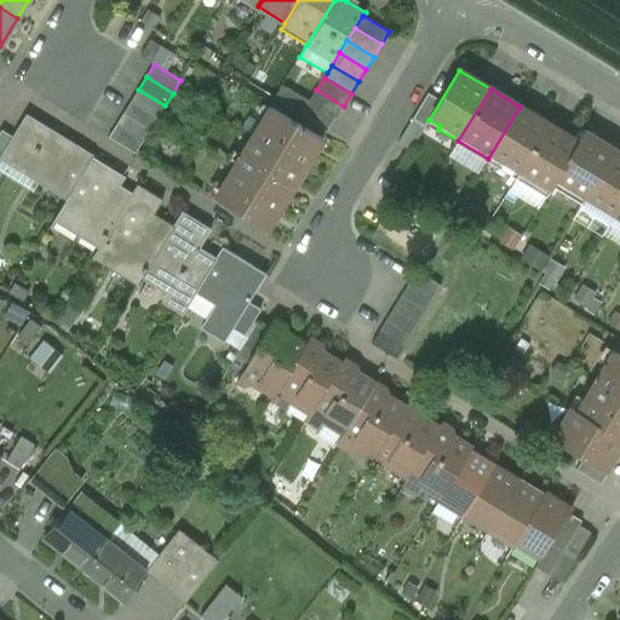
[(165,105),(138,90),(131,102),(158,118),(165,105)]
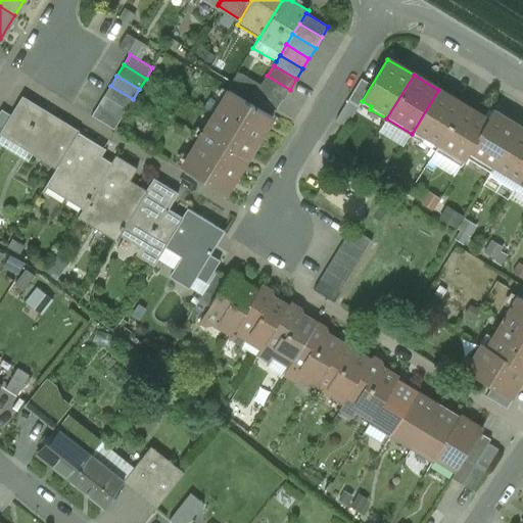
[(260,86),(283,100),(290,90),(267,76),(260,86)]
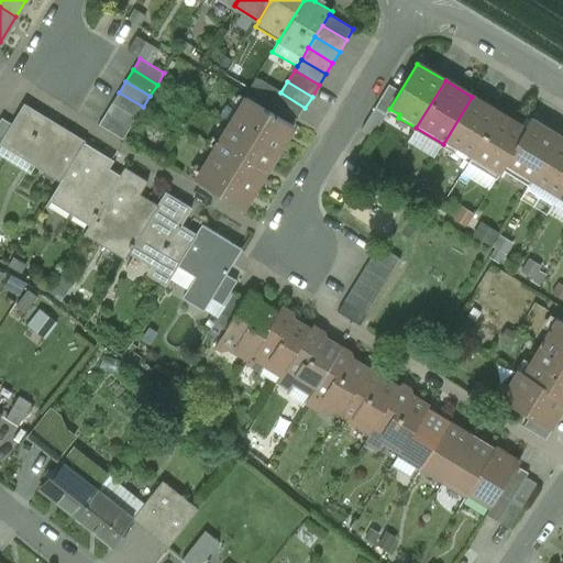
[(143,107),(119,92),(112,103),(136,118),(143,107)]
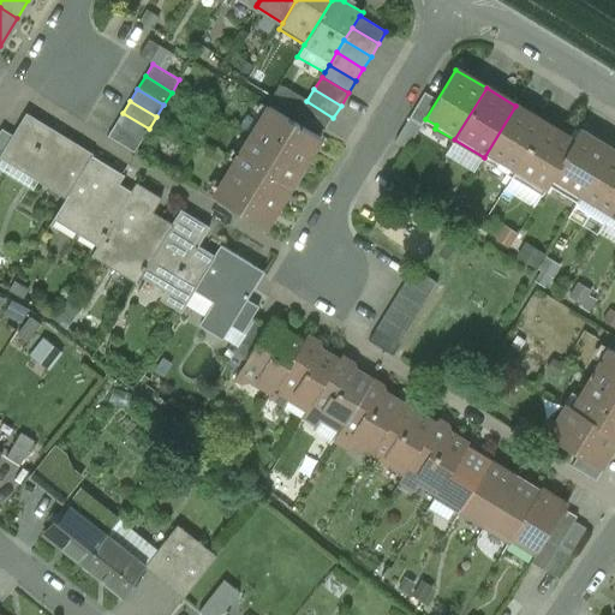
[(299,114),(326,130),(333,118),(306,101),(299,114)]
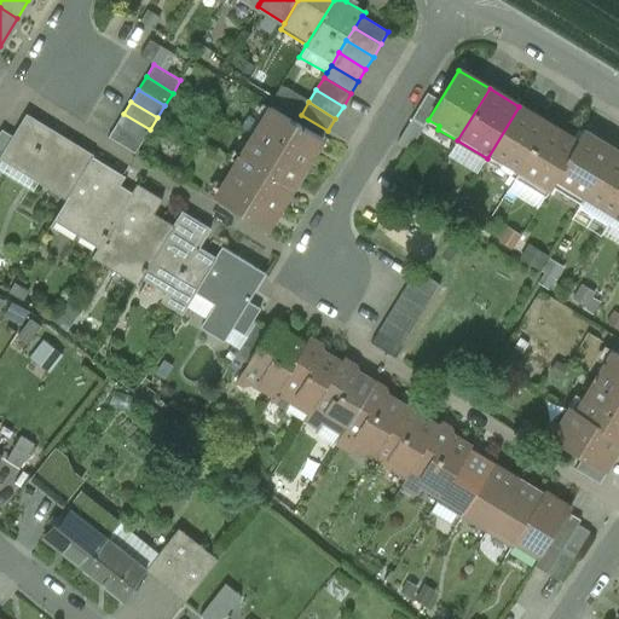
[(516,177),(548,125),(519,106),(487,158),(516,177)]
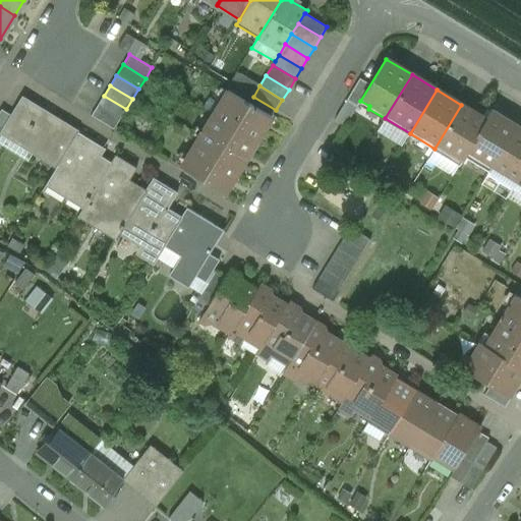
[(213,116),(256,142),(272,117),(228,91),(213,116)]
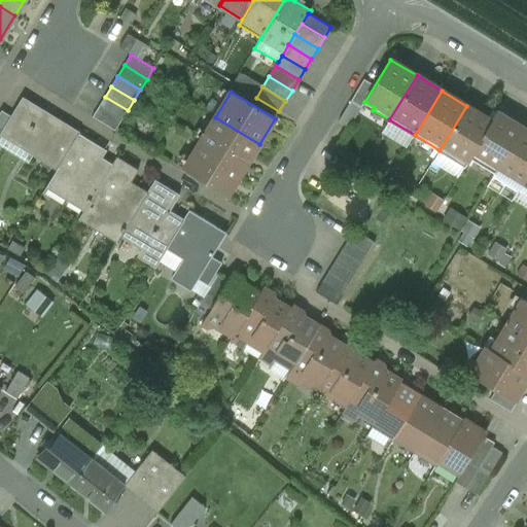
[(128,110),(105,97),(99,107),(121,121),(128,110)]
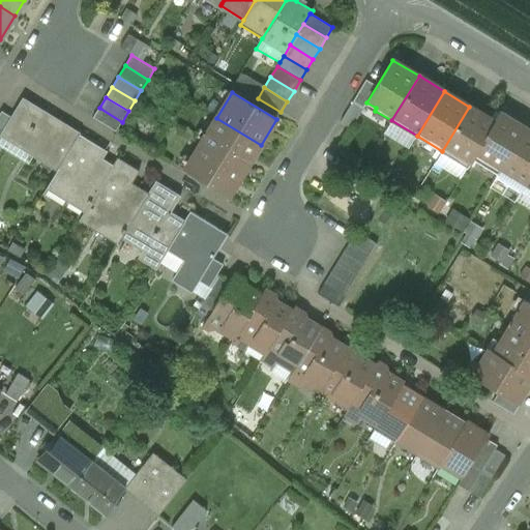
[(58,170),(80,135),(23,100),(12,119),(5,130),(6,131),(3,137),(58,170)]
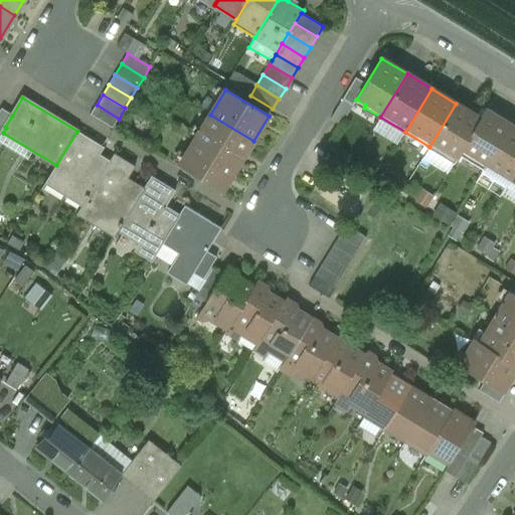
[(460,153),(481,119),(456,104),(430,147),(454,162),(460,153)]
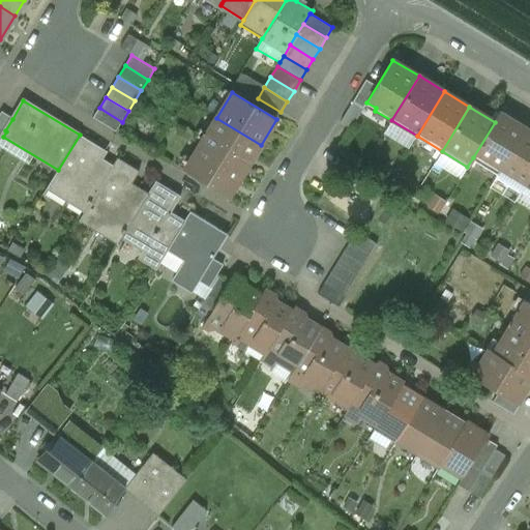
[(122,122),(99,108),(93,119),(116,133),(122,122)]
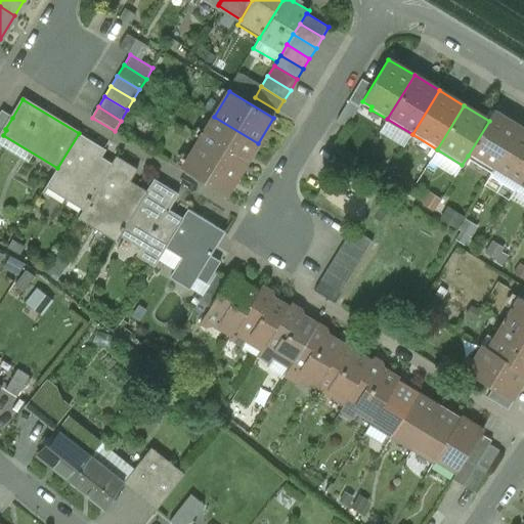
[(5,129),(12,118),(2,111),(0,113),(0,140),(3,135),(6,130),(5,129)]
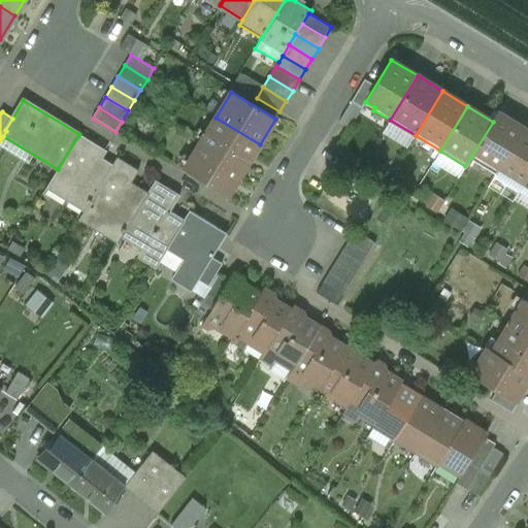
[(496,172),(524,128),(498,112),(493,122),(471,157),(496,172)]
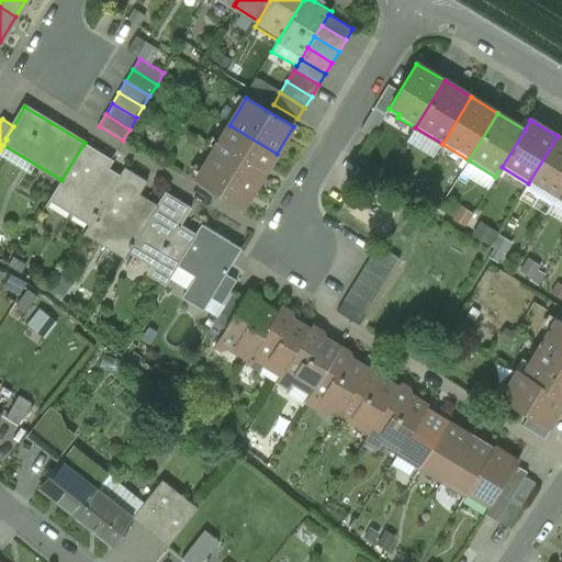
[(212,153),(259,181),(277,154),(229,125),(212,153)]
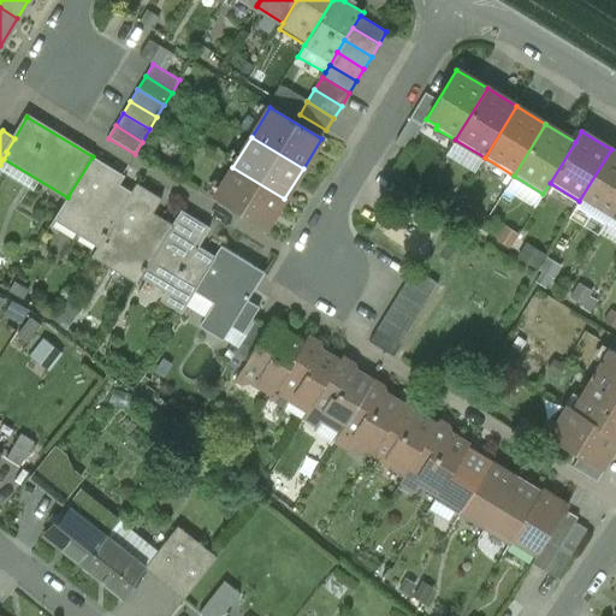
[(608,219),(615,206),(615,152),(611,149),(579,201),(608,219)]
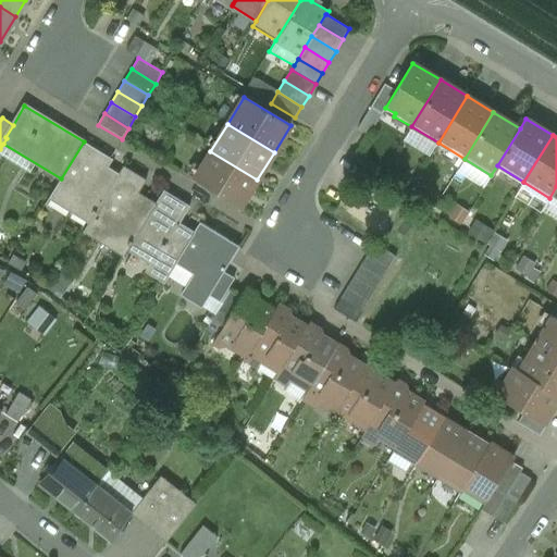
[(107,156),(84,141),(61,178),(56,187),(76,200),(69,212),(89,224),(120,174),(101,163),(107,156)]
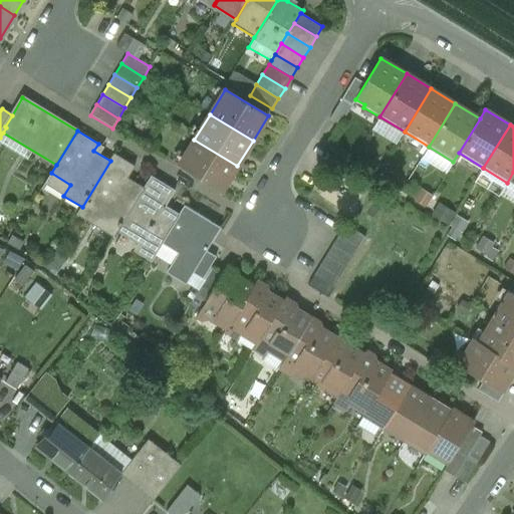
[(179,165),(222,191),(237,166),(194,140),(179,165)]
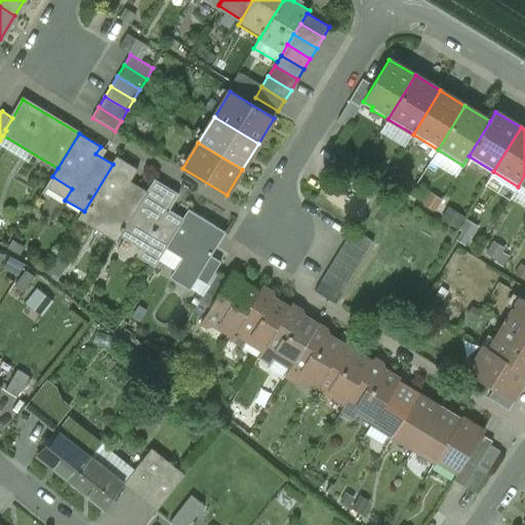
[(137,170),(117,157),(113,164),(84,211),(79,218),(117,242),(122,233),(147,194),(129,184),(137,170)]
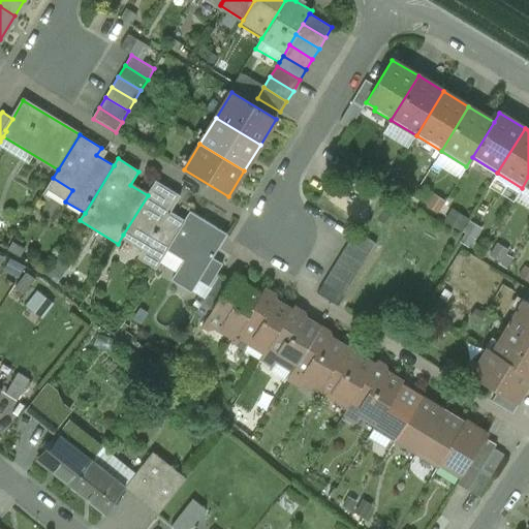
[(181,196),(156,181),(148,195),(123,235),(144,248),(137,258),(155,269),(166,250),(183,224),(168,215),(181,196)]
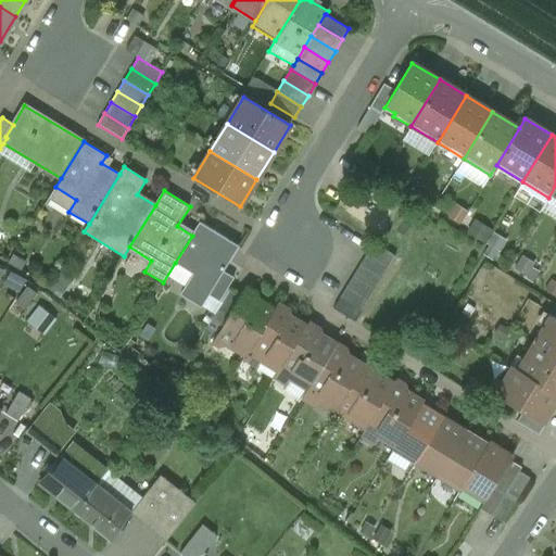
[(238,247),(200,223),(192,236),(175,263),(193,274),(180,294),(201,307),(209,294),(223,272),(238,247)]
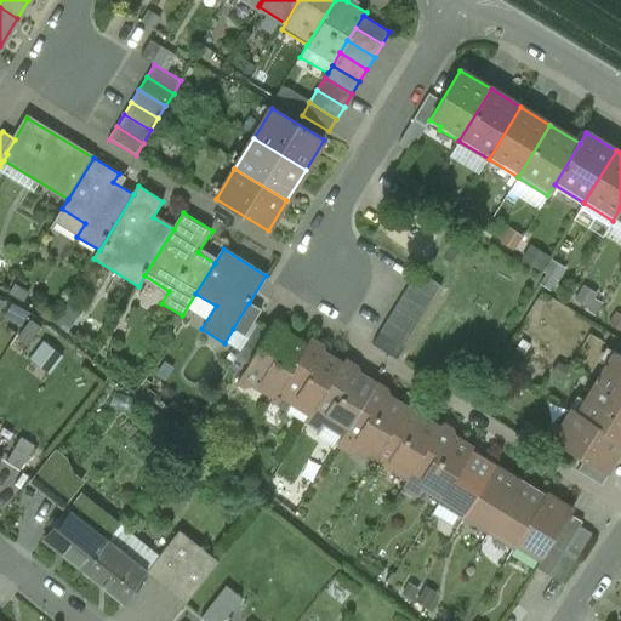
[(443,286),(417,271),(410,283),(434,298),(443,286)]
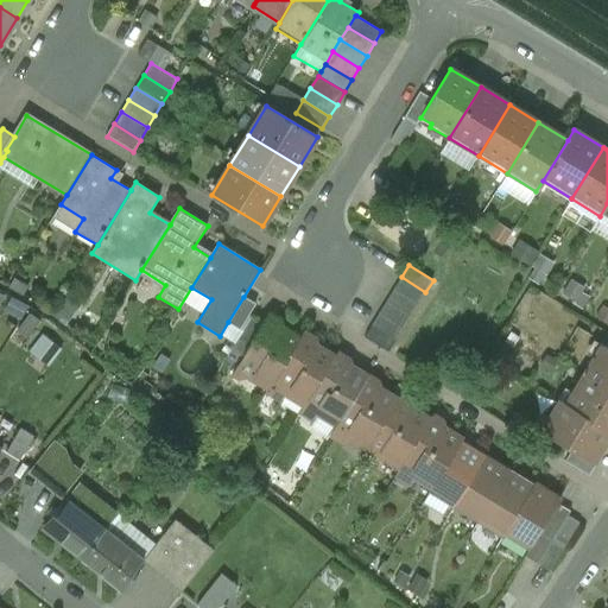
[(425,292),(401,277),(394,289),(418,304),(425,292)]
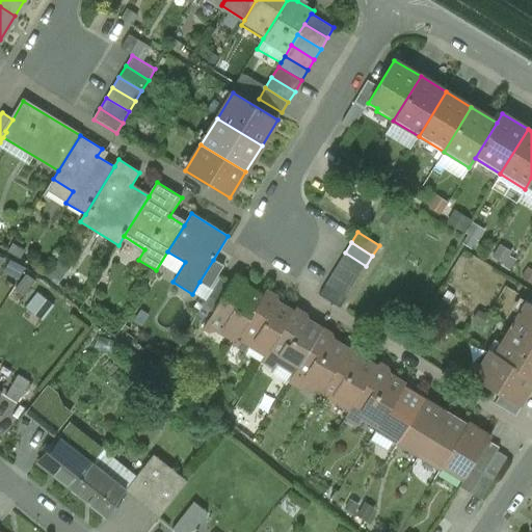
[(511,267),(517,254),(499,245),(493,259),(511,267)]
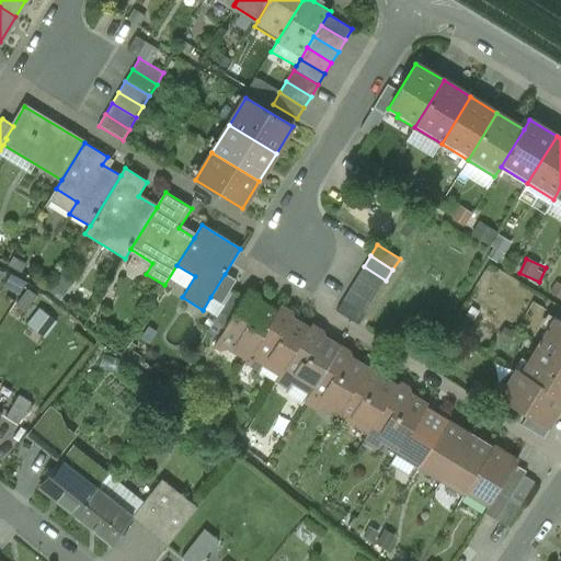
[(386,281),(364,266),(356,278),(379,292),(386,281)]
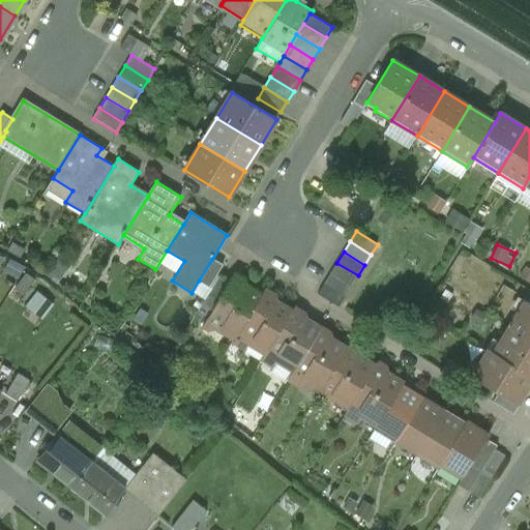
[(209,287),(223,265),(212,259),(199,281),(209,287)]
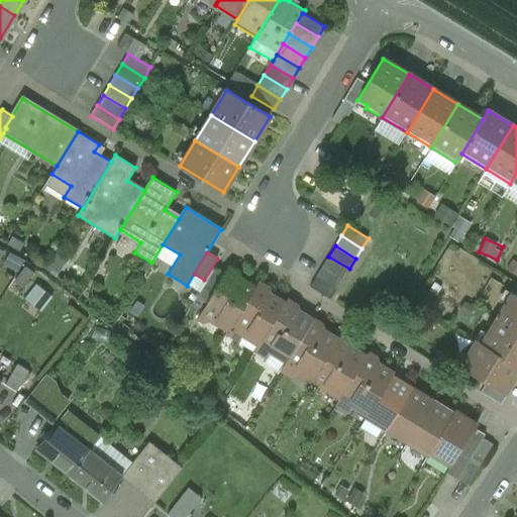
[(349,269),(328,256),(322,267),(343,279),(349,269)]
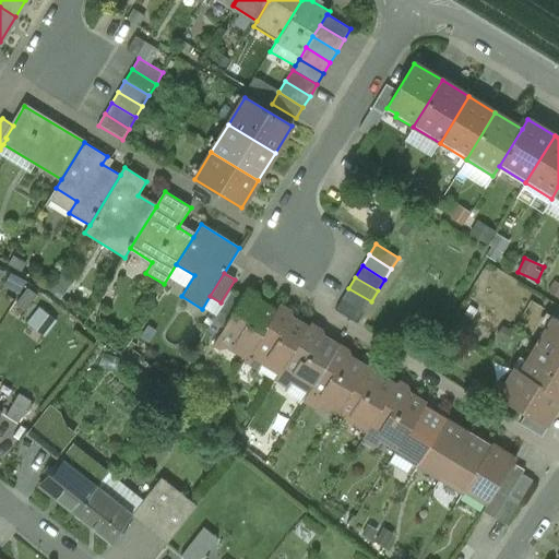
[(371,301),(348,288),(342,299),(365,313),(371,301)]
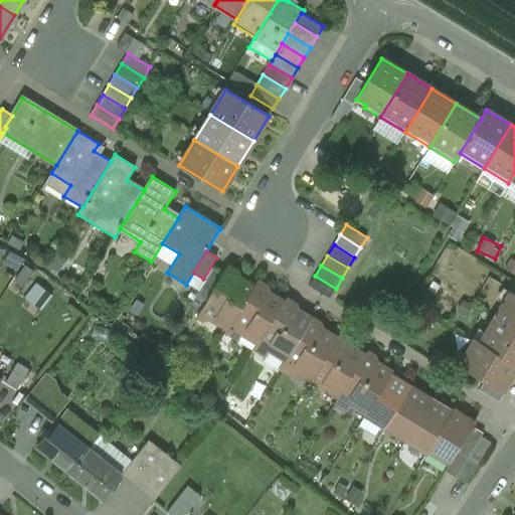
[(224,275),(214,268),(196,297),(206,303),(224,275)]
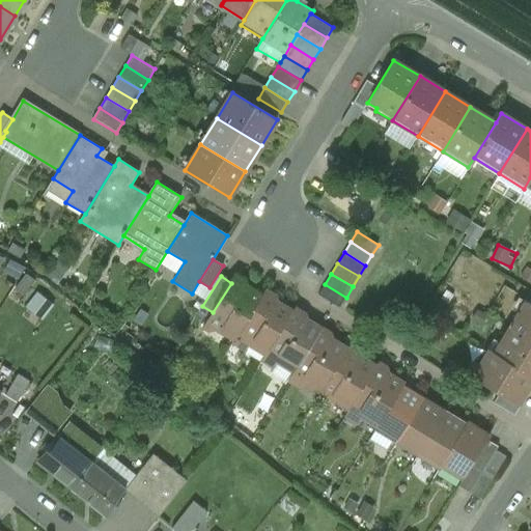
[(261,298),(232,280),(231,283),(213,312),(206,323),(236,340),(238,337),(261,298)]
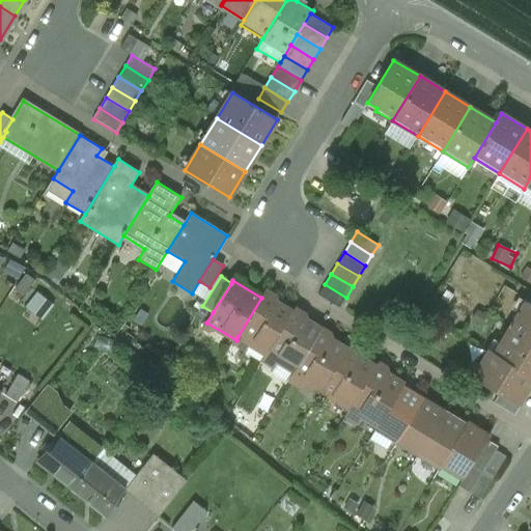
[(346,298),(325,284),(318,295),(340,308),(346,298)]
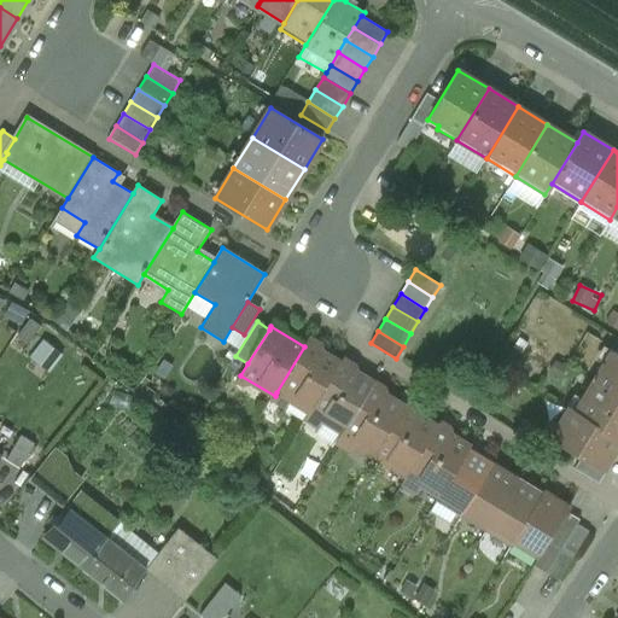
[(340,363),(307,343),(304,347),(277,392),(310,413),(340,363)]
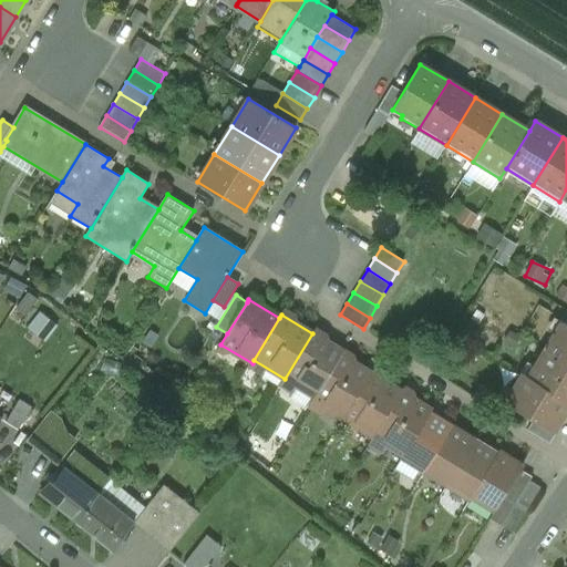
[(545,350),(566,362),(566,325),(562,322),(545,350)]
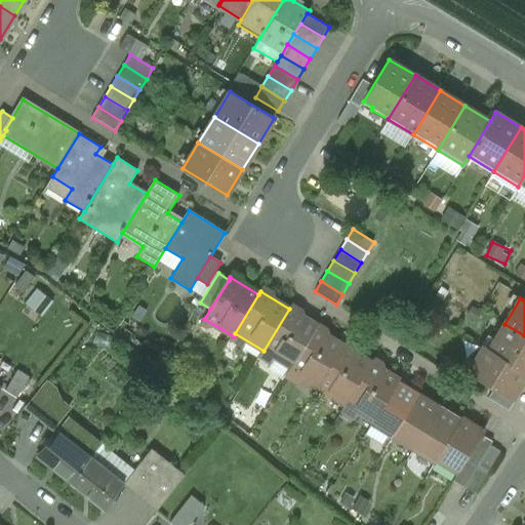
[(317,326),(289,309),(264,351),(291,367),(315,328),(317,326)]
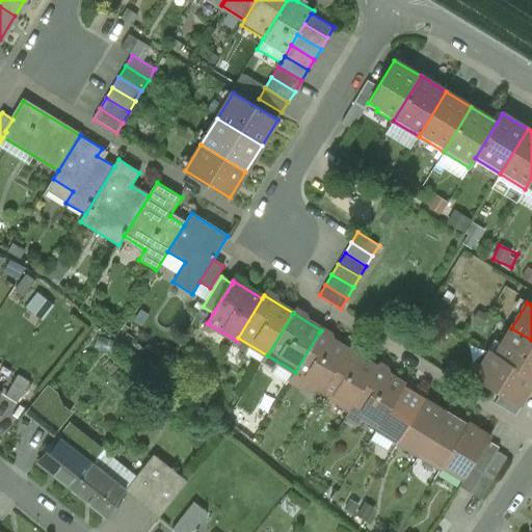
[(531,375),(531,340),(511,328),(496,353),(531,375)]
